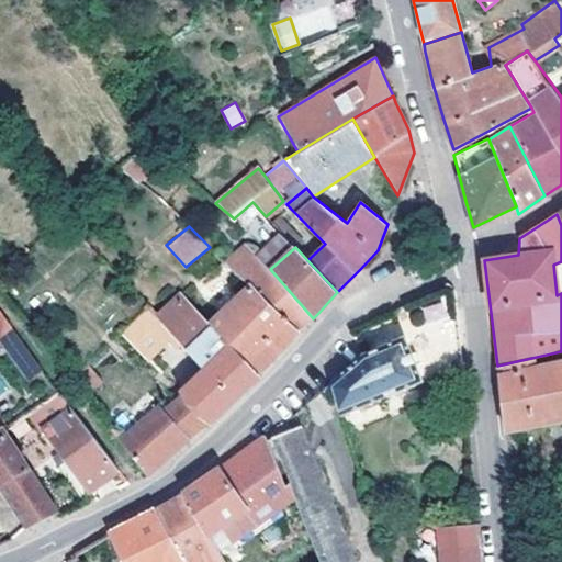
[(231,301),(205,324),(256,377),(262,370),(298,334),(313,318),(270,269),(250,248),(231,263),(253,287),(233,304),(231,301)]
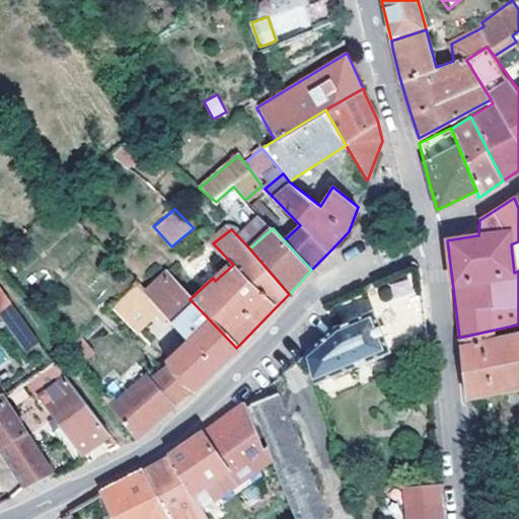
[(144,290),(136,282),(110,307),(135,335),(160,310),(187,340),(150,373),(110,406),(136,438),(176,403),(191,391),(198,384),(236,348),(190,299),(163,272),(144,290)]
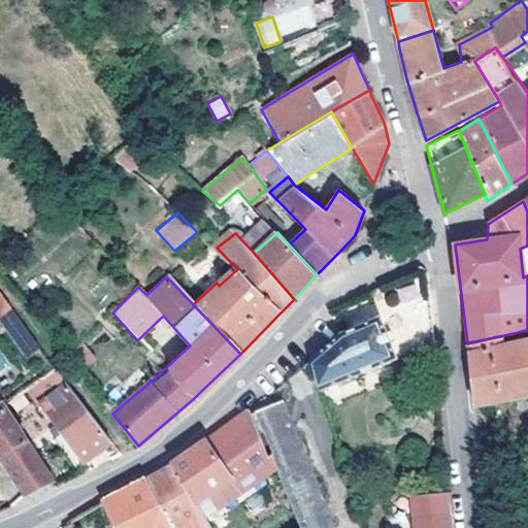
[(0,317),(10,310),(0,292),(0,317)]
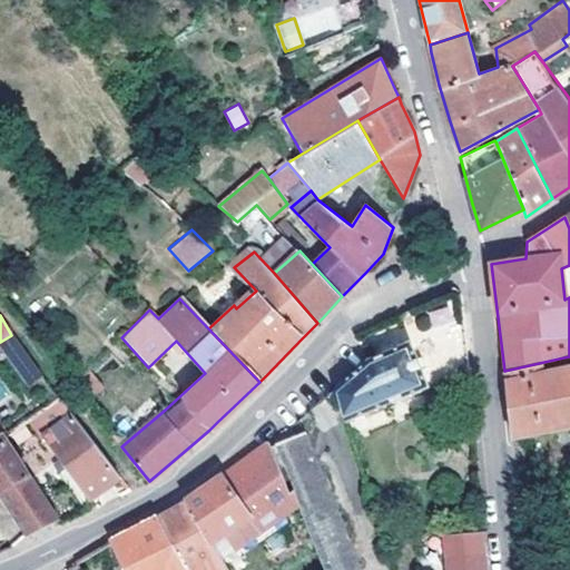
[(463,320),(371,364),(337,394),(343,416),(467,359),(463,320)]
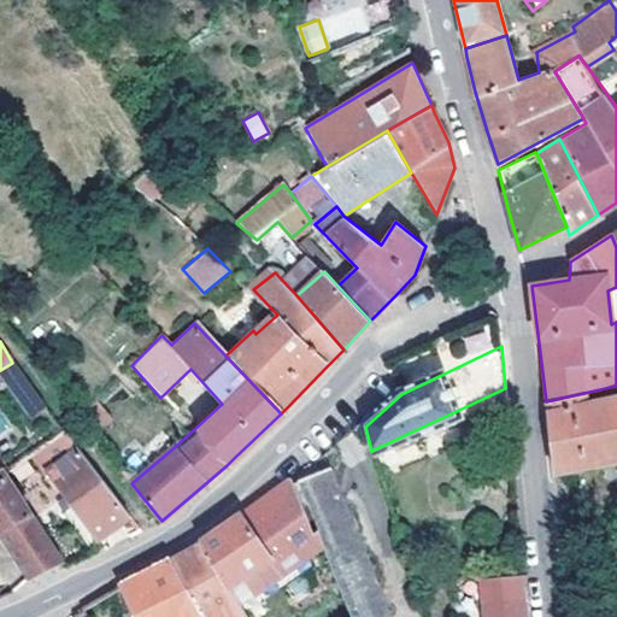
[(18,363),(1,374),(29,419),(46,410),(18,363)]
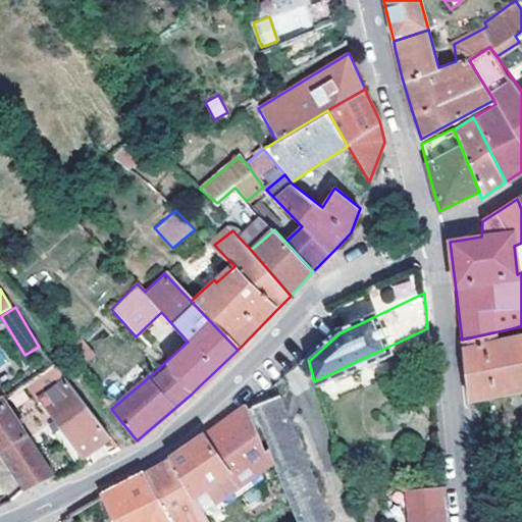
[(100,318),(64,350),(79,368),(115,335),(100,318)]
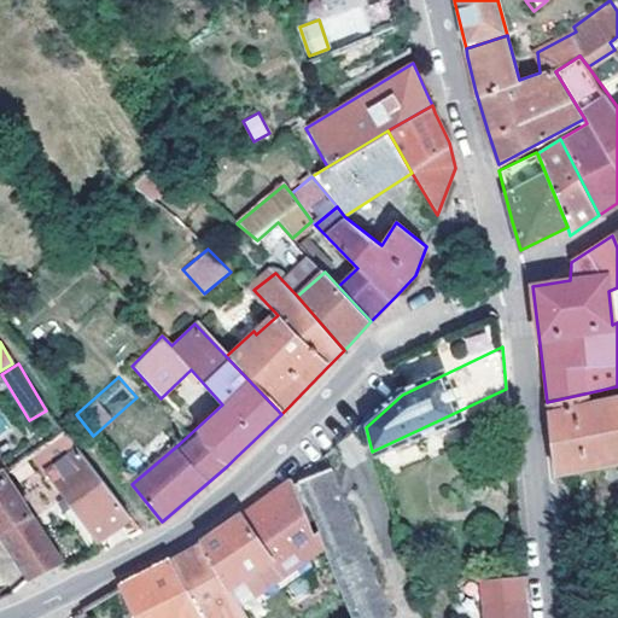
[(617,397),(587,404),(584,394),(547,402),(557,474),(617,462),(617,397)]
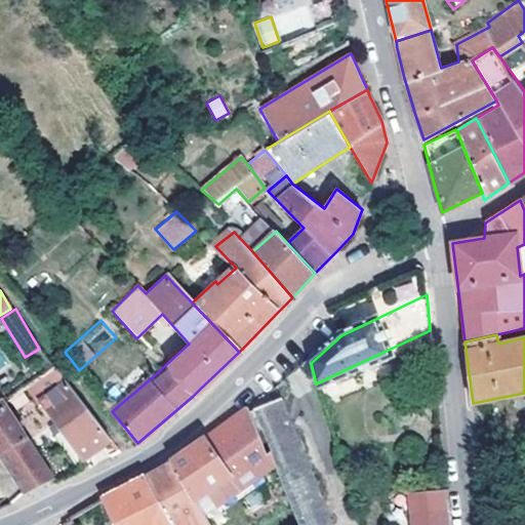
[(36,399),(65,378),(52,364),(25,384),(36,399)]
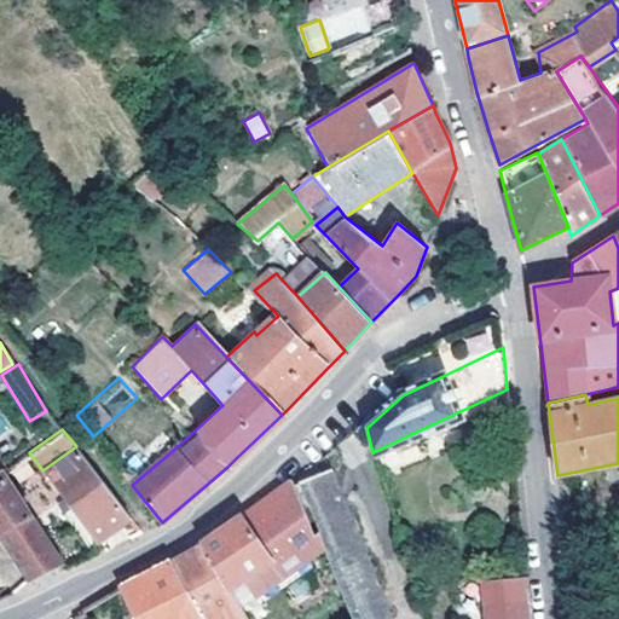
[(76,446),(42,470),(97,543),(129,518),(76,446)]
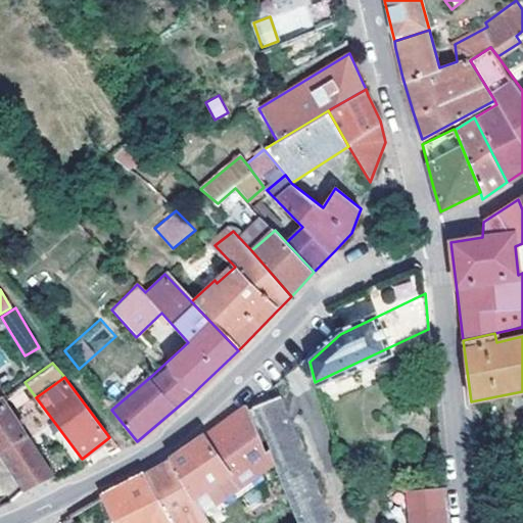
[(253,407),(271,448),(276,461),(299,522),(321,522),(332,519),(282,395),(253,407)]
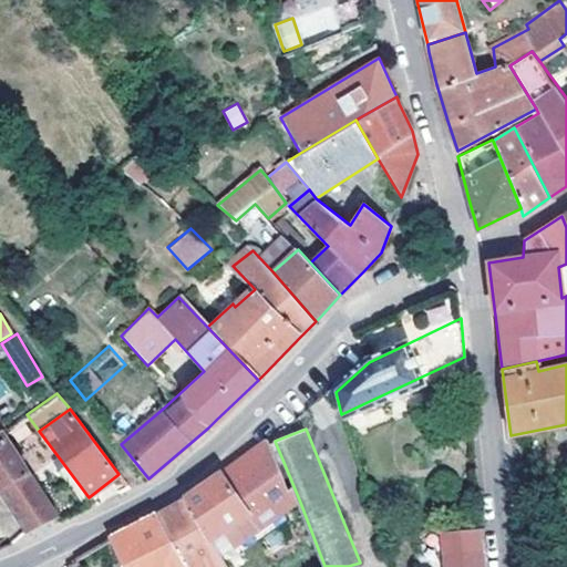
[(57,517),(2,432),(0,433),(0,490),(26,532),(57,517)]
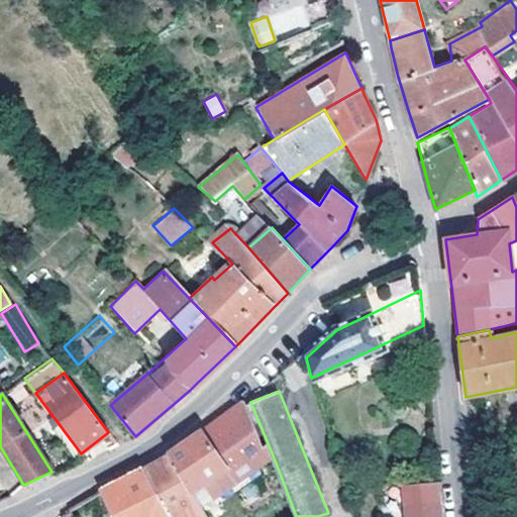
[(245,401),(202,432),(227,471),(234,481),(273,455),(268,443),(263,446),(245,401)]
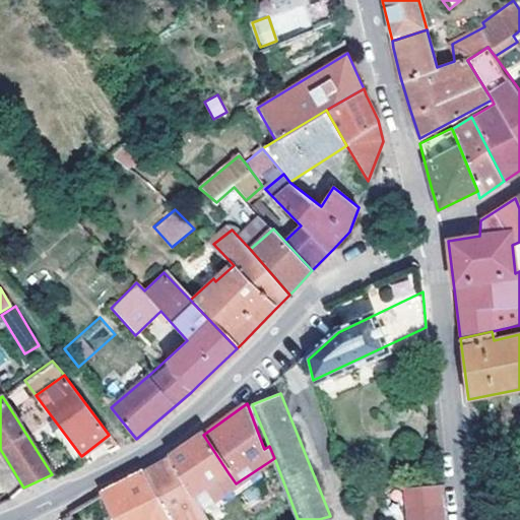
[(229,473),(203,435),(196,439),(171,457),(193,496),(229,473)]
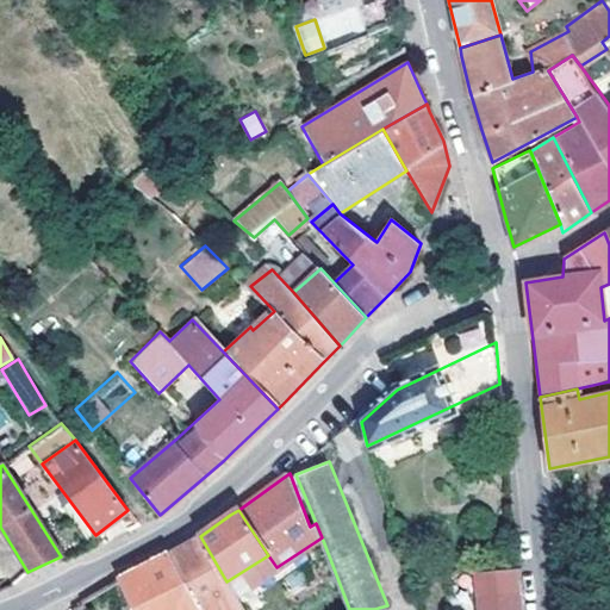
[(243,609),(240,602),(226,582),(200,536),(168,554),(195,609),(243,609)]
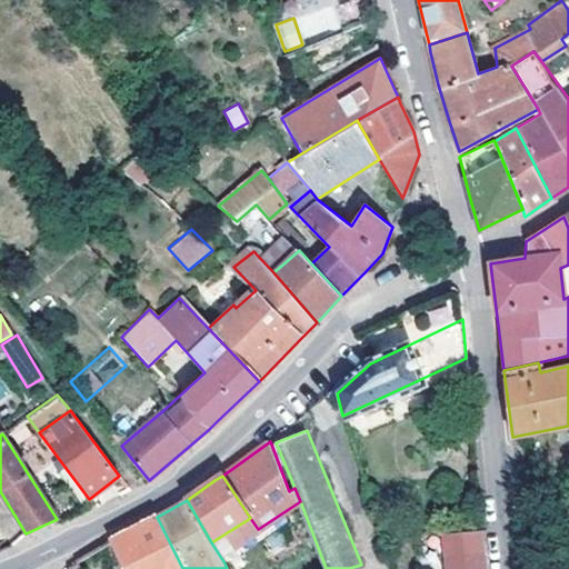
[(108,542),(121,568),(182,568),(157,517),(133,529),(108,542)]
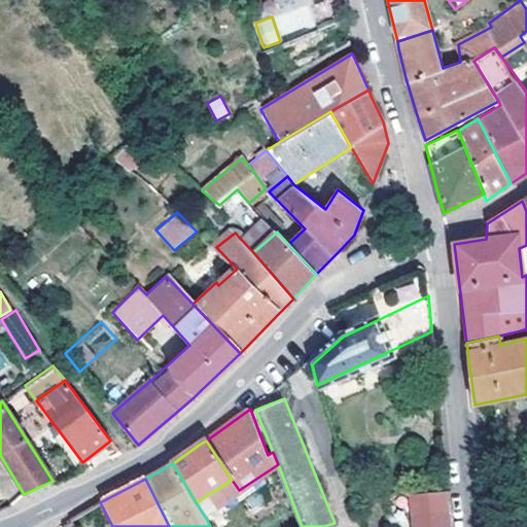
[(451,526),(449,500),(448,489),(414,493),(417,520),(393,523),(393,526),(451,526)]
